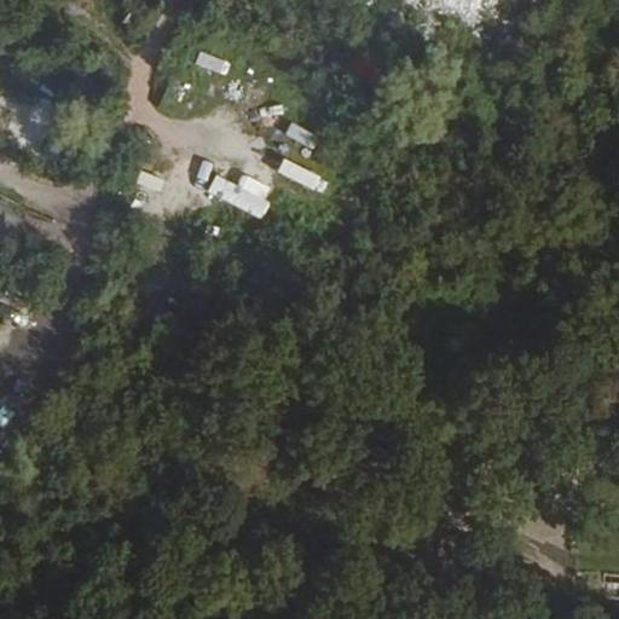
[(198,53),(195,68),(226,75),(229,61),(198,53)]
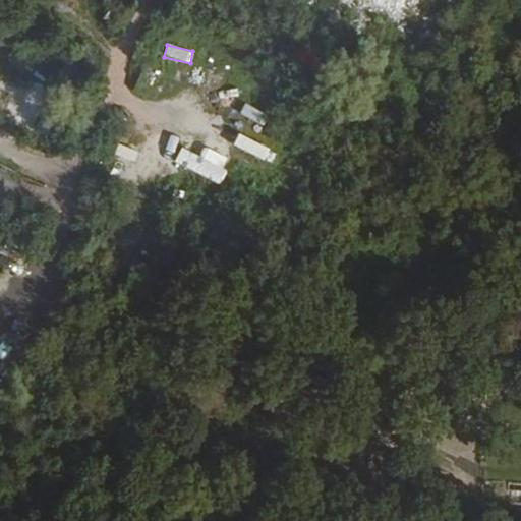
[(0,89),(32,106),(41,87),(0,64),(0,89)]
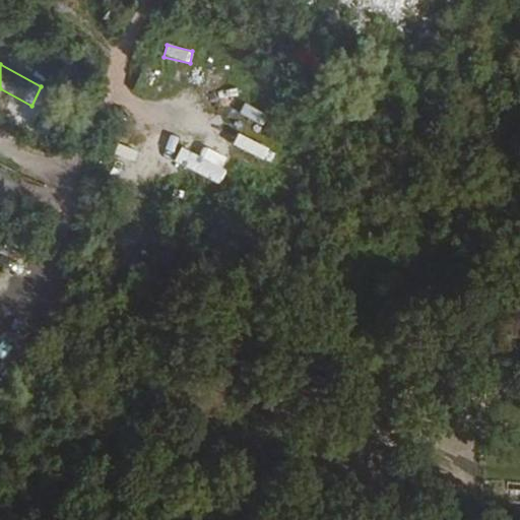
[(44,141),(64,116),(44,99),(22,124),(44,141)]
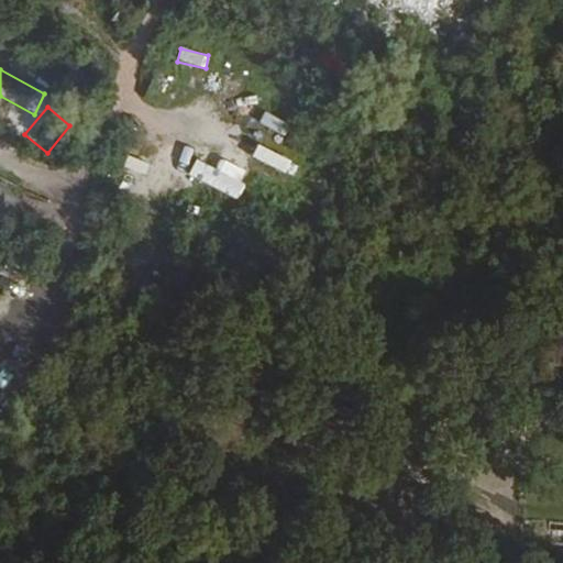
[(256,146),(251,159),(291,176),(297,163),(256,146)]
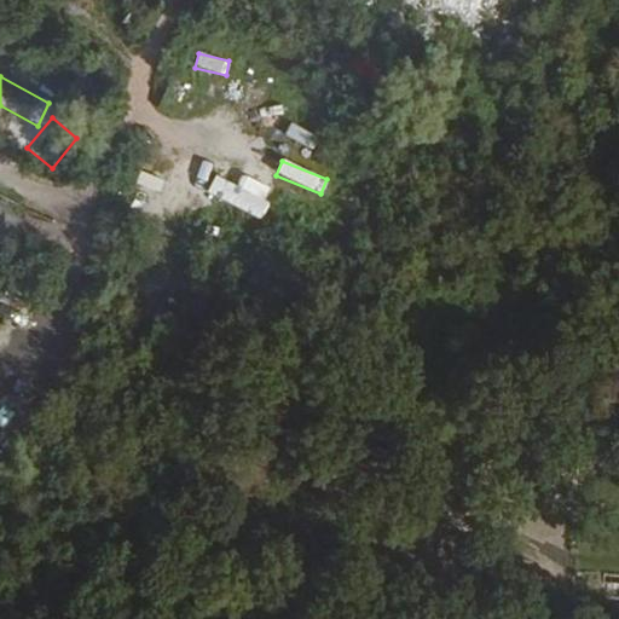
[(219,171),(212,189),(256,206),(264,189),(219,171)]
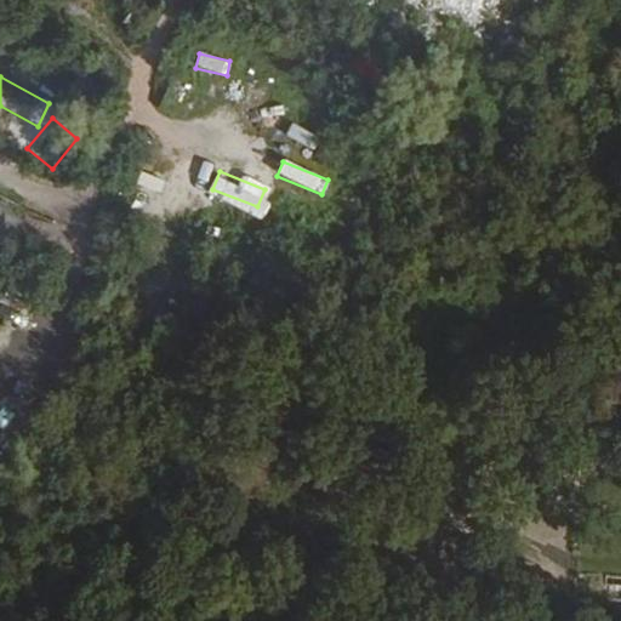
[(20,404),(0,426),(0,450),(5,455),(36,419),(20,404)]
